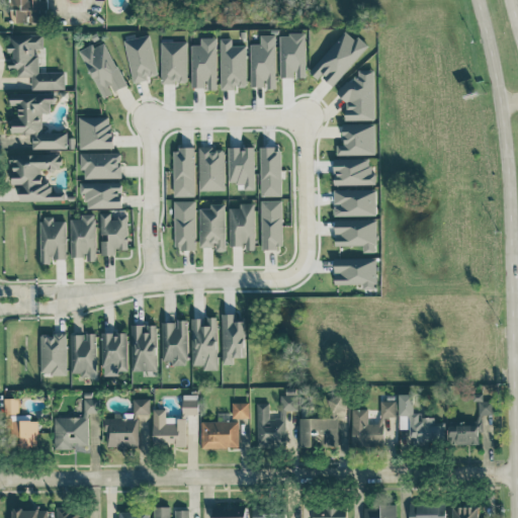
[(11,0),(11,21),(47,21),(46,0),(11,0)]
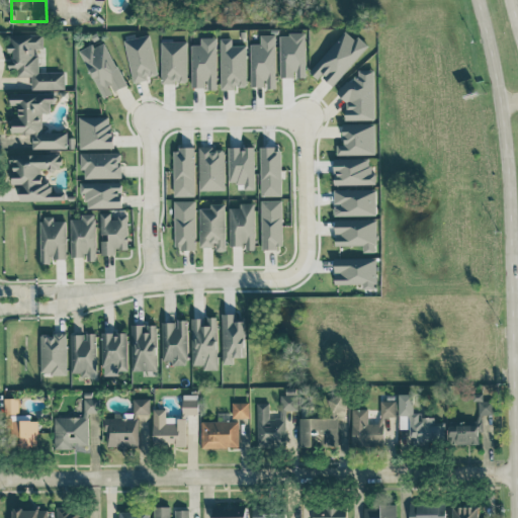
[(333,85),(369,46),(358,35),(355,38),(346,30),(309,71),(318,79),(322,75),(333,85)]
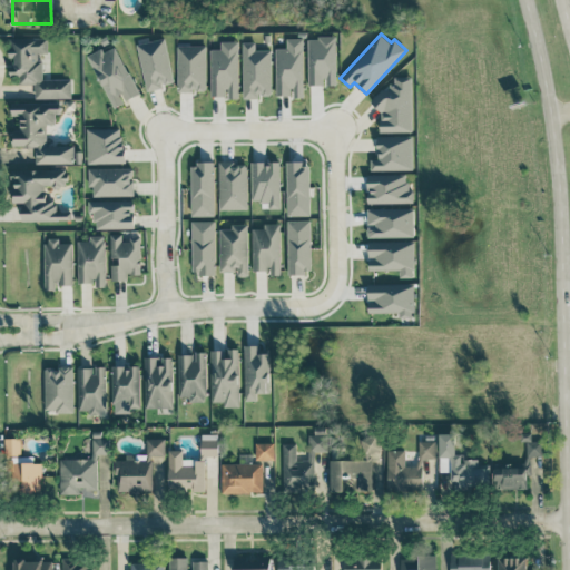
[(336,85),(336,36),(307,37),(308,85),(336,85)]
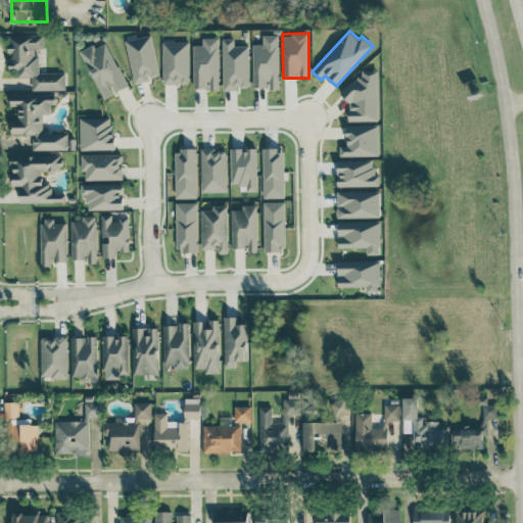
[(65,90),(65,72),(39,73),(39,50),(44,50),(43,34),(8,35),(8,55),(9,55),(9,69),(17,69),(17,77),(32,77),(33,90),(65,90)]
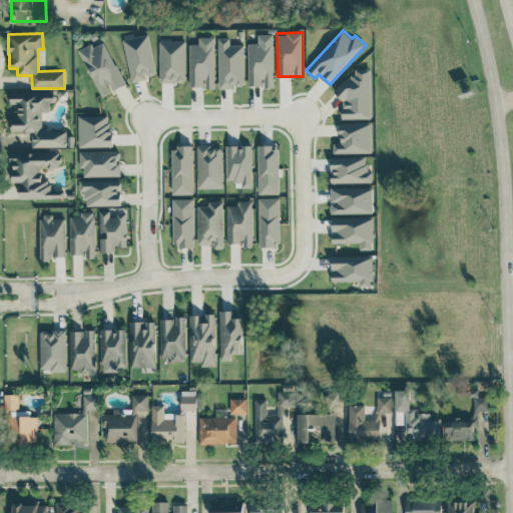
[(156,76),(148,34),(123,38),(131,80),(156,76)]
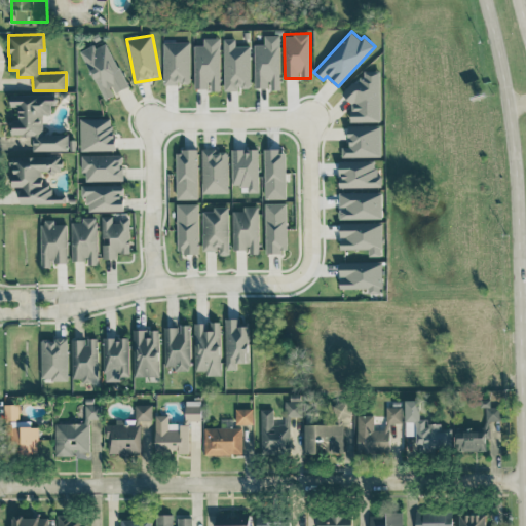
[(279,35),(265,35),(265,44),(254,44),(254,87),(269,87),(269,89),(279,89),(279,35)]
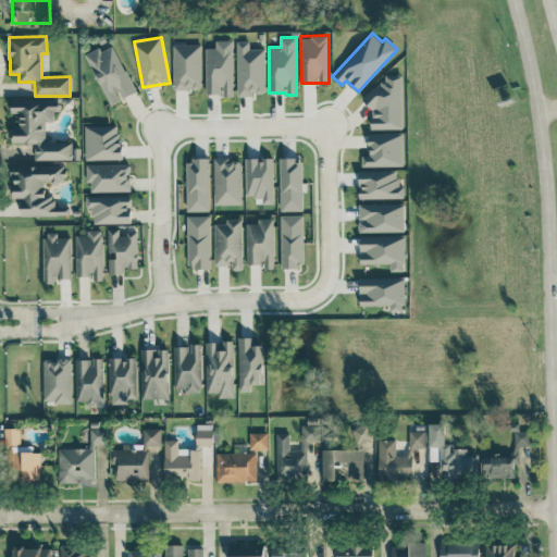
[(232,39),(215,40),(215,48),(205,48),(206,94),(221,94),(221,96),(233,96),(232,39)]
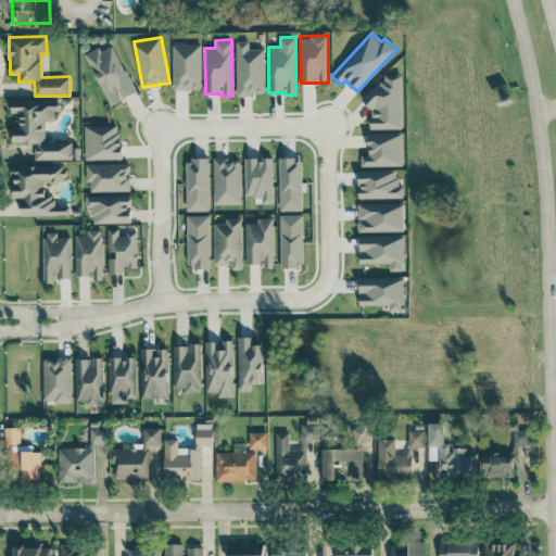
[(264,48),(249,49),(248,41),(236,41),(237,96),(252,96),(252,92),(265,92),(264,48)]
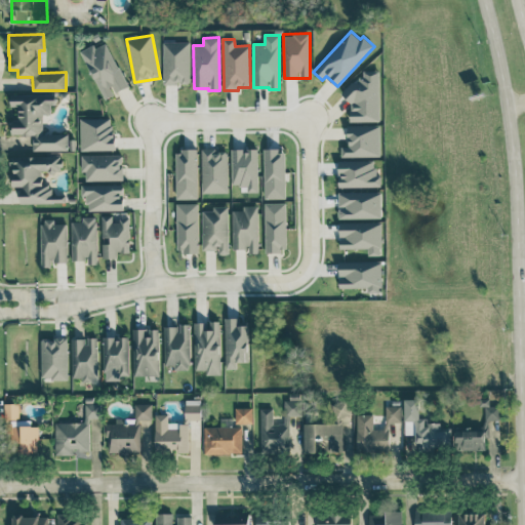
[(189,41),(163,42),(163,83),(190,83),(189,41)]
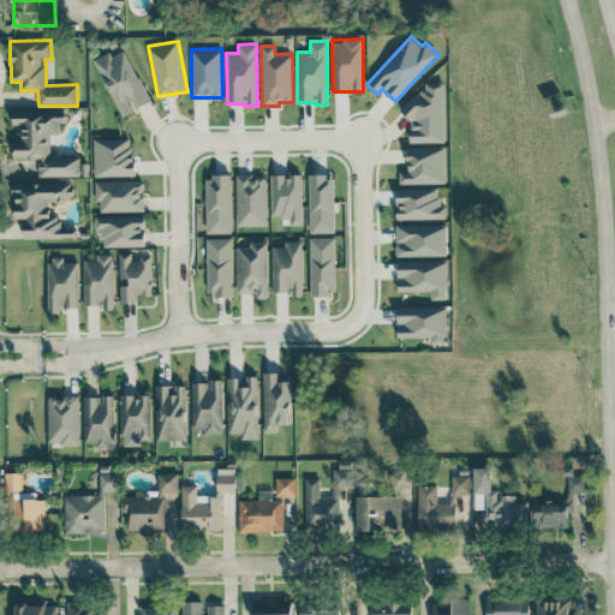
[(121,115),(150,102),(125,49),(112,55),(109,52),(95,59),(121,115)]
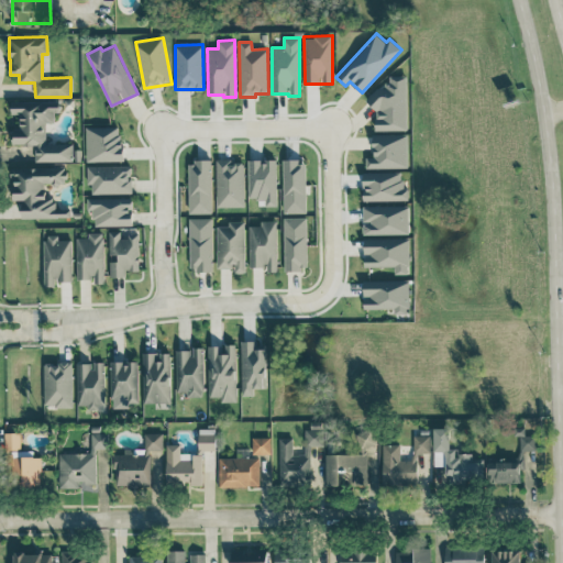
[(406,130),(407,75),(389,75),(389,86),(374,85),(373,130),(406,130)]
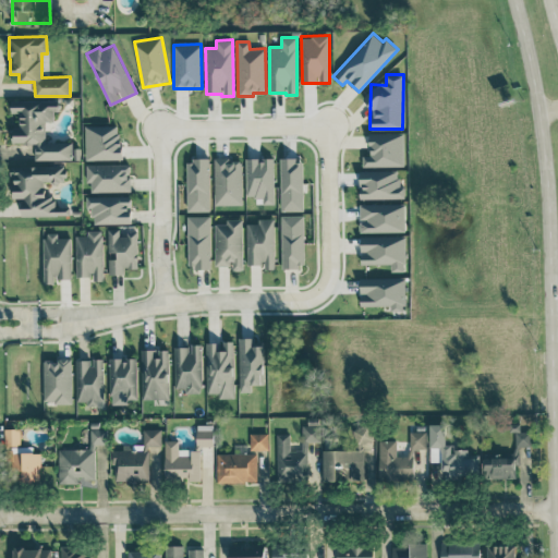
[(72,159),(72,142),(45,142),(45,121),(55,121),(55,111),(59,111),(59,100),(11,100),(12,113),(19,113),(20,126),(13,126),(13,144),(35,144),(35,159),(72,159)]
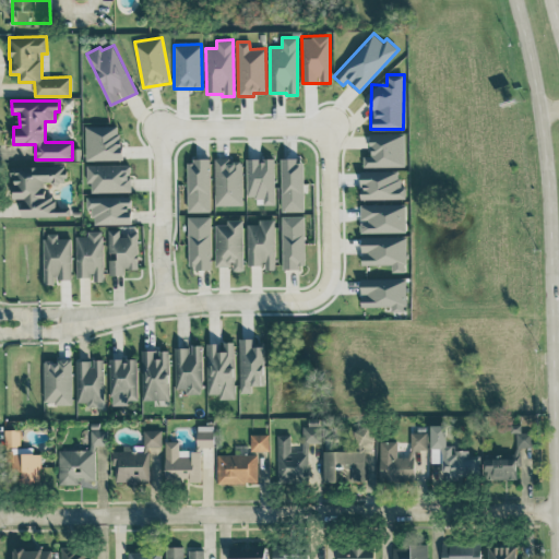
[(86,159),(121,159),(120,126),(85,126),(86,159)]
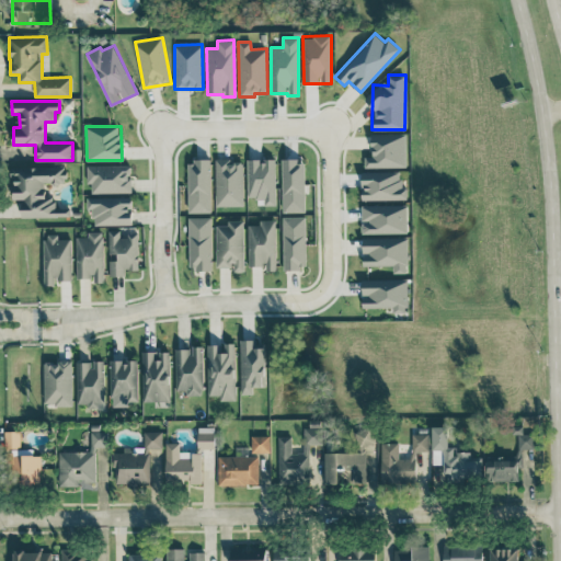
[(365,168),(407,167),(405,133),(371,134),(371,157),(365,157),(365,168)]
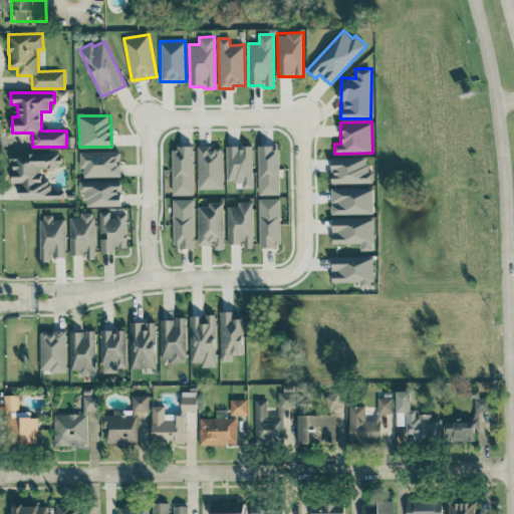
[(173,195),(193,194),(193,146),(172,147),(173,195)]
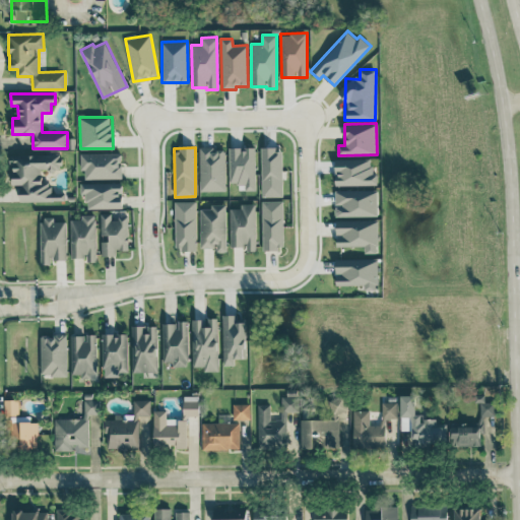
[(200,190),(225,190),(225,148),(200,147),(200,190)]
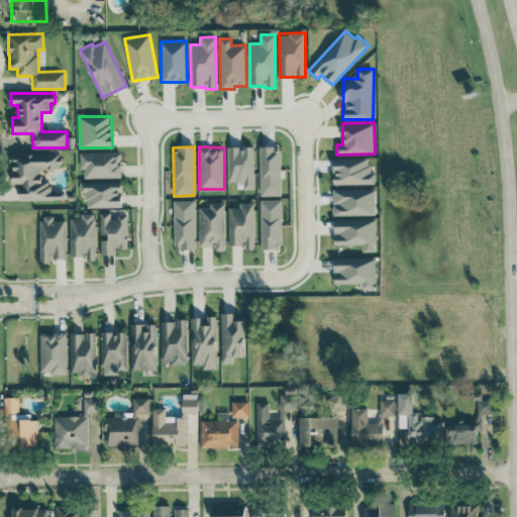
[(228,182),(243,182),(243,189),(253,188),(253,146),(228,146),(228,182)]
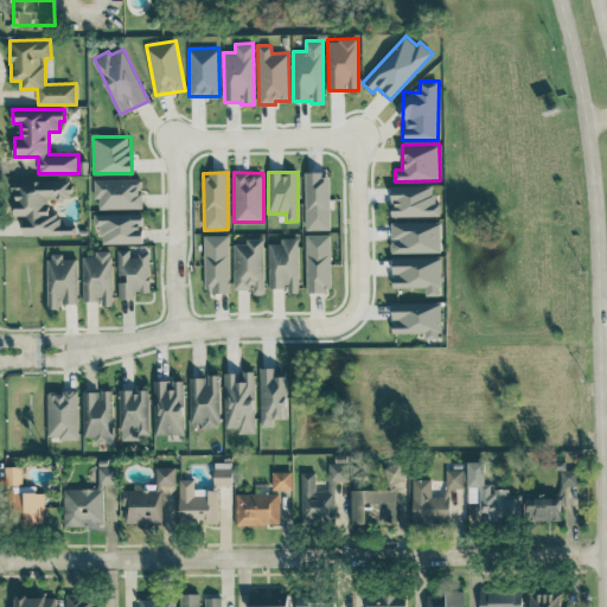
[(331,229),(330,172),(305,173),(306,229),(331,229)]
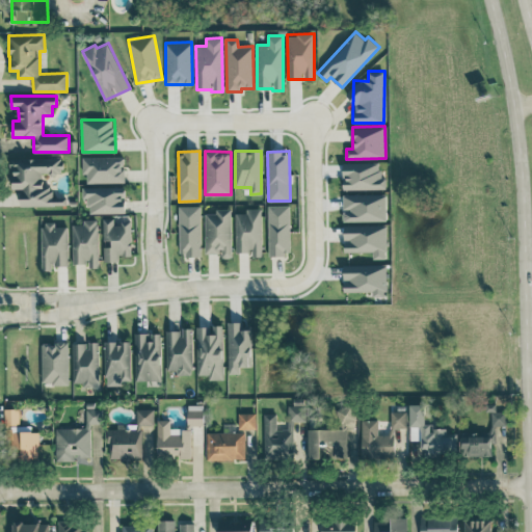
[(82,156),(82,174),(86,174),(86,183),(125,182),(125,156),(82,156)]
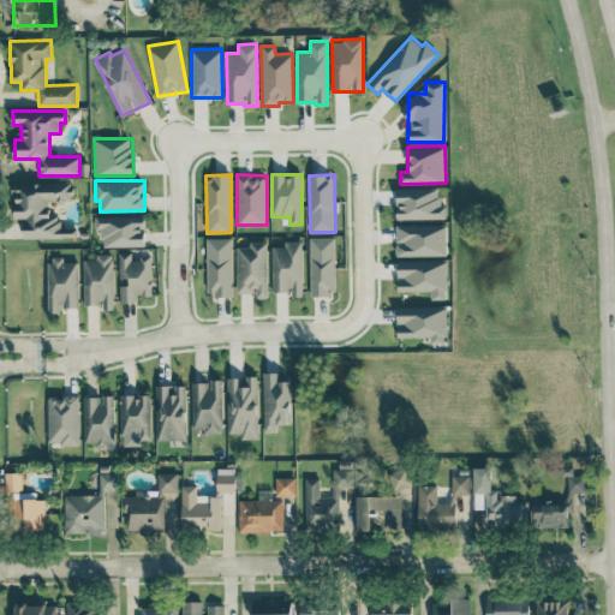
[(24,238),(76,237),(76,227),(60,227),(60,216),(49,216),(49,201),(72,201),(72,183),(13,183),(15,219),(23,219),(24,238)]
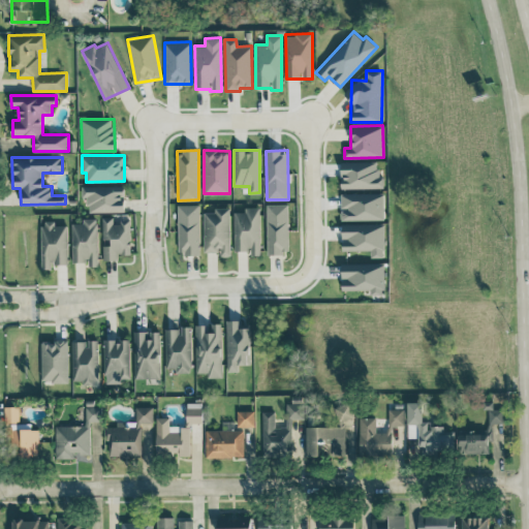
[(377,161),(341,162),(341,188),(383,188),(383,176),(377,176),(377,161)]
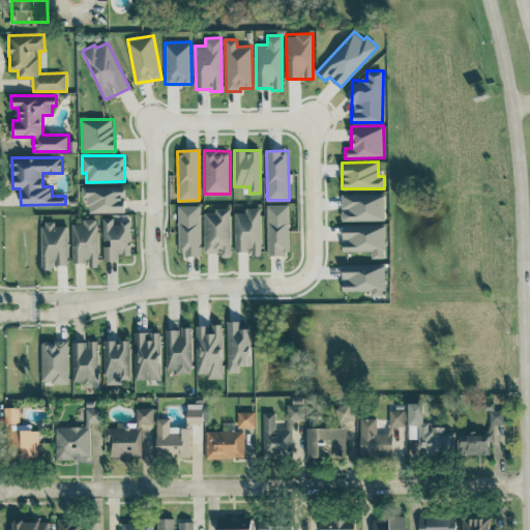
[(124,185),(82,186),(83,199),(88,199),(88,212),(125,211),(124,185)]
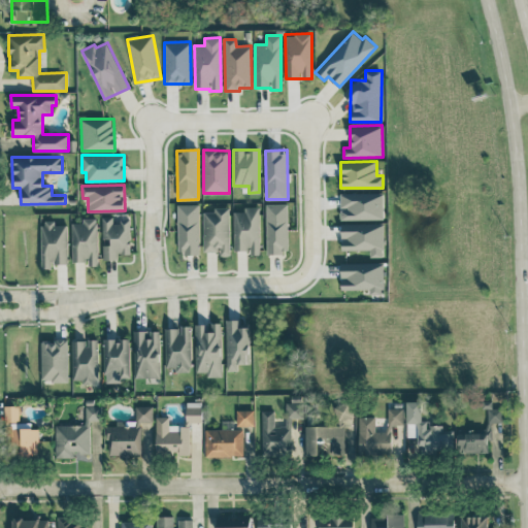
[(384,219),(383,192),(340,193),(340,220),(384,219)]
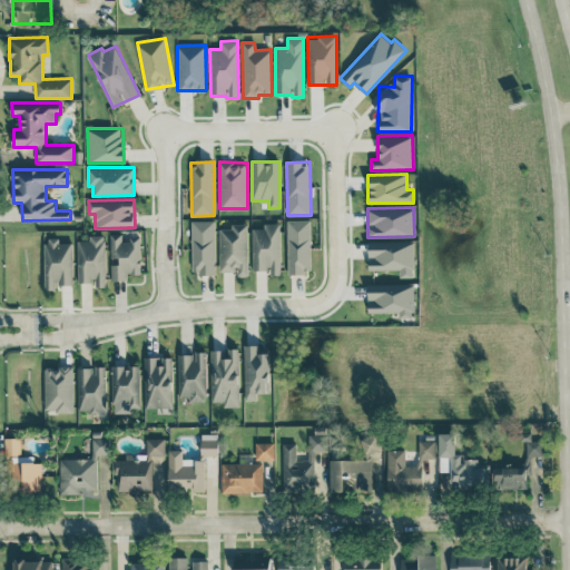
[(287,273),(311,273),(311,219),(287,219),(287,273)]
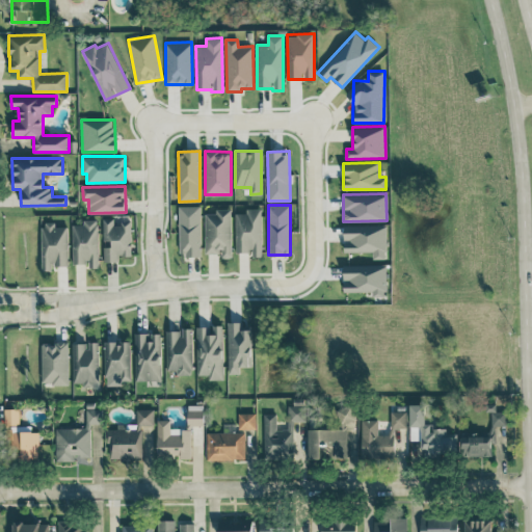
[(201,255),(201,206),(179,206),(180,256),(201,255)]
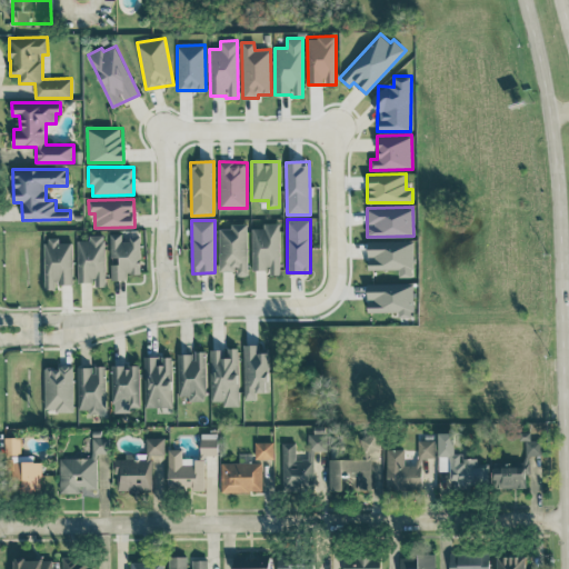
[(279,222),(262,222),(262,228),(251,228),(252,270),(269,269),(269,275),(280,275),(279,222)]
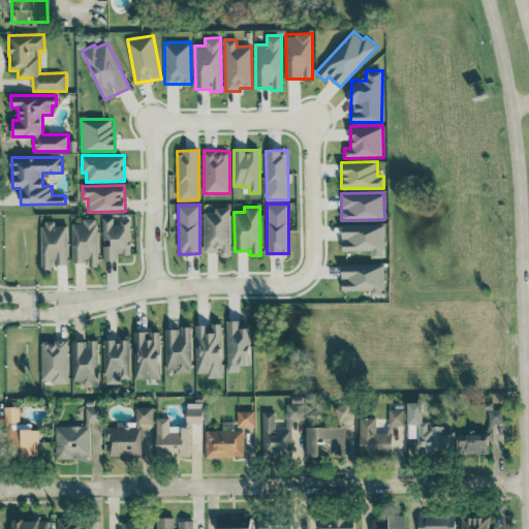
[(205,252),(220,251),(220,256),(230,255),(229,208),(214,208),(214,212),(204,212),(205,252)]
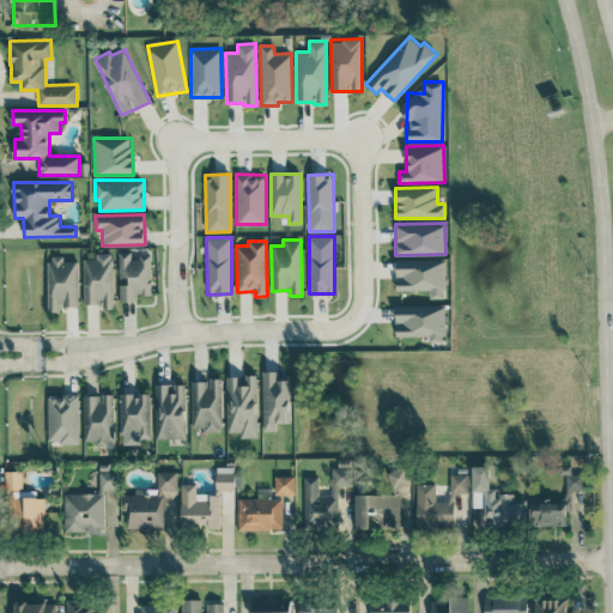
[(151,256),(132,256),(132,250),(119,250),(120,277),(129,277),(129,284),(120,284),(120,301),(138,301),(137,295),(152,293),(151,256)]
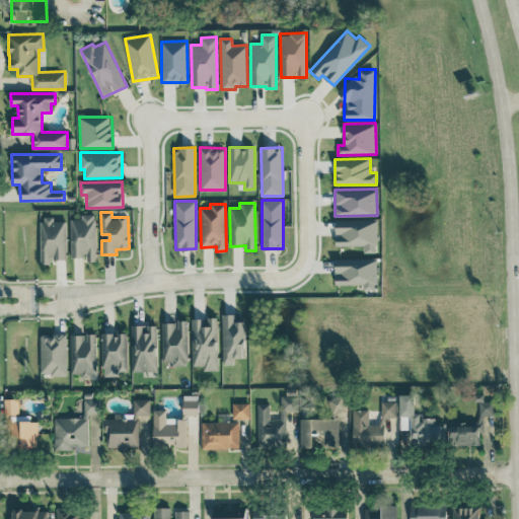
[(71,256),(87,256),(87,261),(96,261),(95,214),(81,214),(81,219),(70,219),(71,256)]
